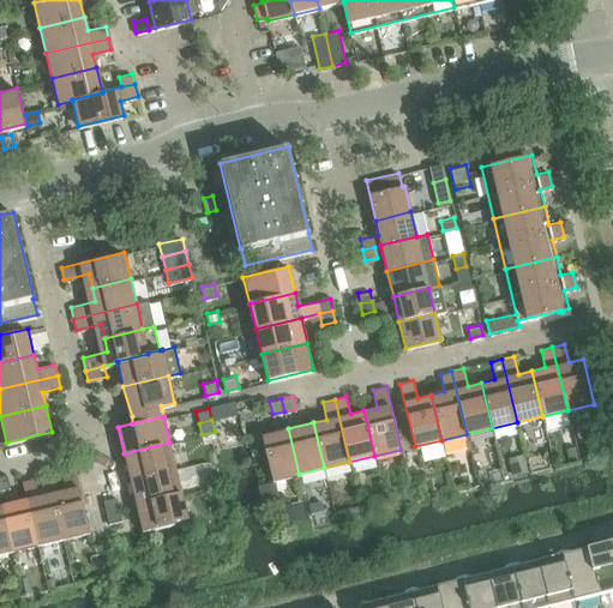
[(288,428),(262,435),(272,480),(275,480),(299,474),(288,428)]
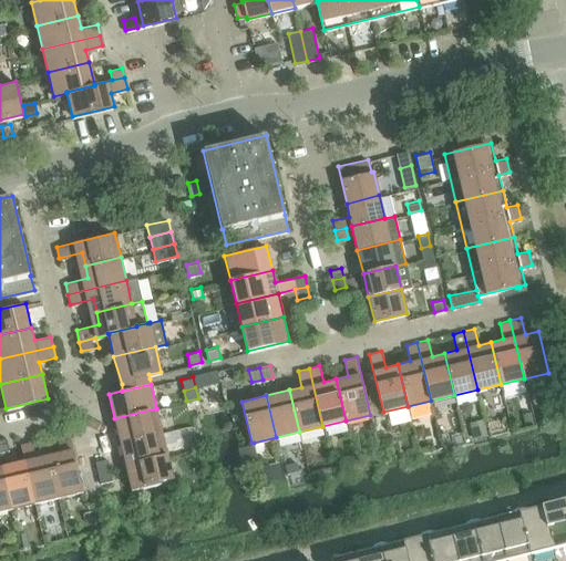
[(156,408),(114,418),(120,442),(162,432),(156,408)]
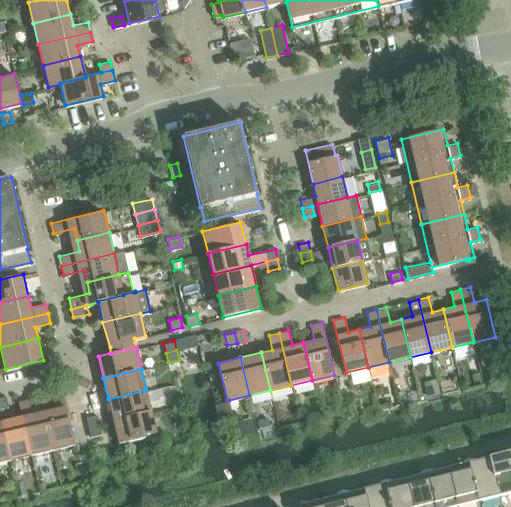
[(478,371),(471,372),(474,381),(481,380),(478,371)]
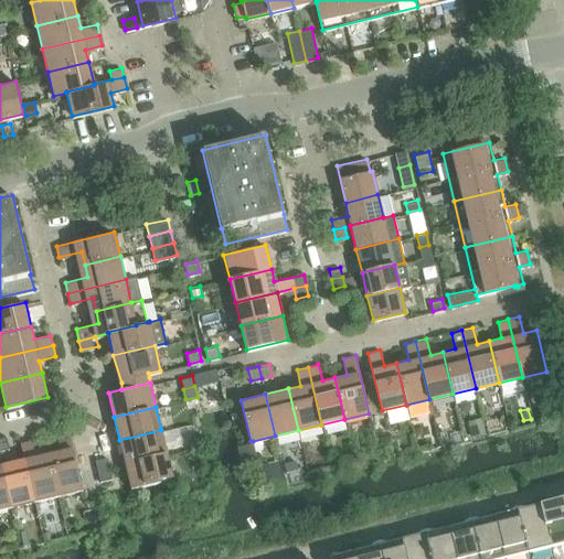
[(482,421),(470,425),(474,439),(486,436),(482,421)]
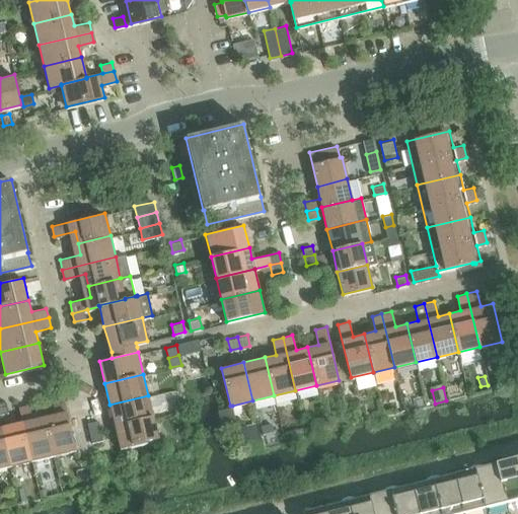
[(44,416),(53,454),(75,449),(63,395),(52,398),(56,414),(44,416)]
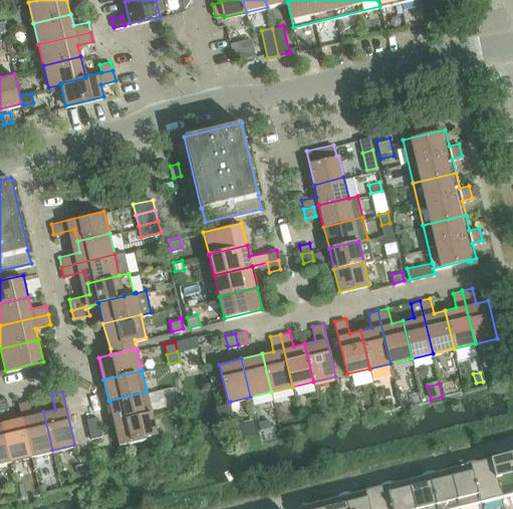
[(147,392),(108,401),(113,422),(152,413),(147,392)]
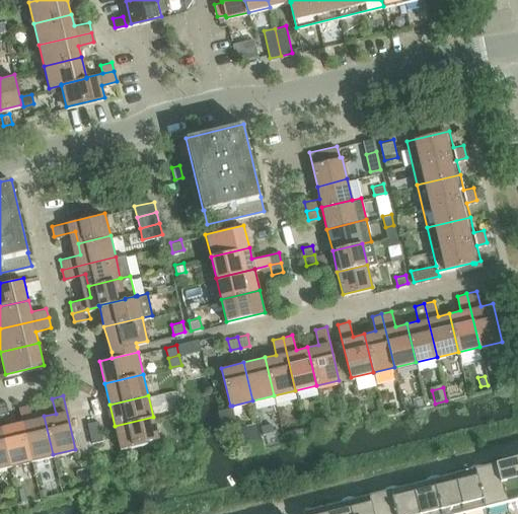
[(0,413),(8,412),(5,400),(0,401),(0,413)]
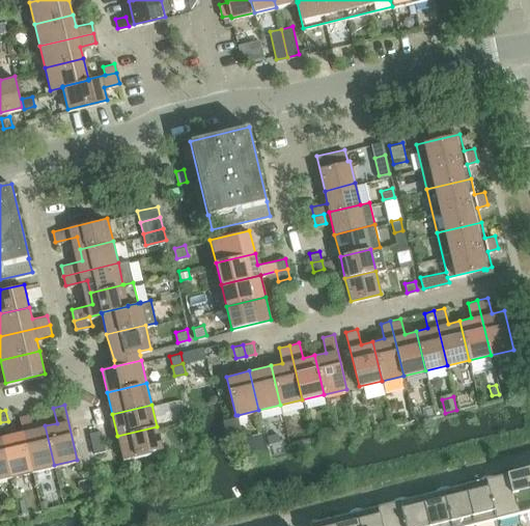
[(54,465),(45,425),(33,428),(29,413),(19,416),(23,431),(32,470),(54,465)]
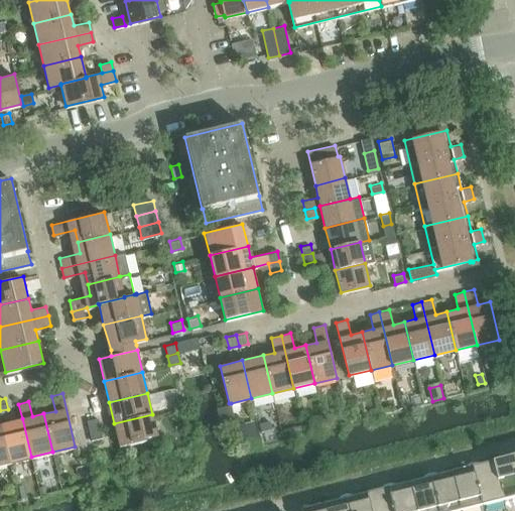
[(229,403),(217,406),(222,426),(234,423),(231,403),(229,403)]
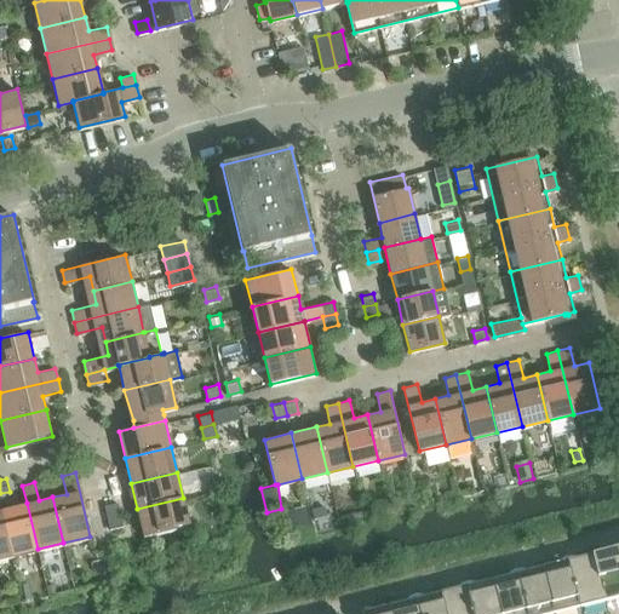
[(183,498),(137,509),(143,535),(189,524),(183,498)]
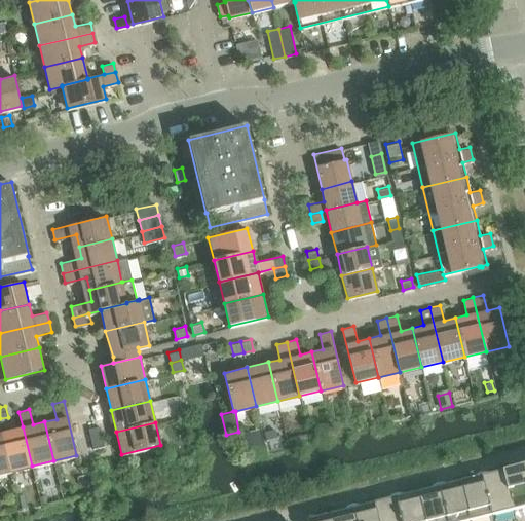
[(99,424),(88,428),(90,438),(102,435),(99,424)]
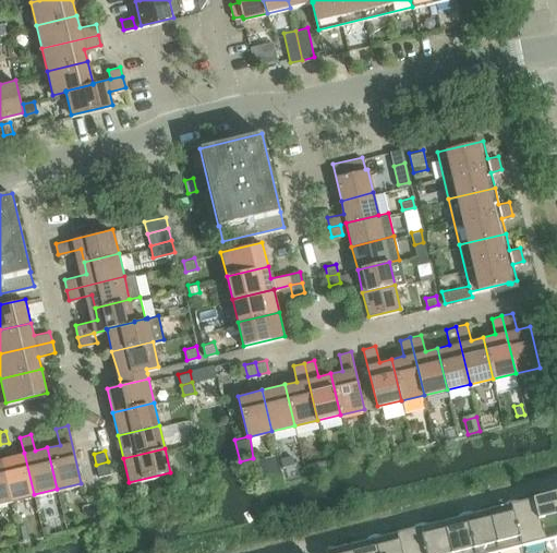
[(24,453),(1,458),(11,500),(34,494),(24,453)]
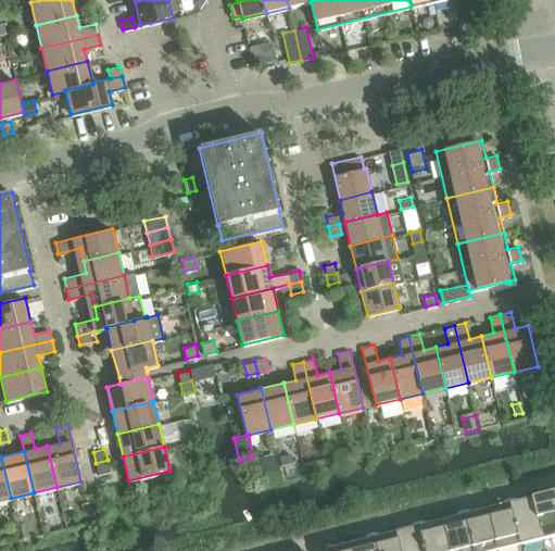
[(273,451),(254,455),(259,471),(276,466),(273,451)]
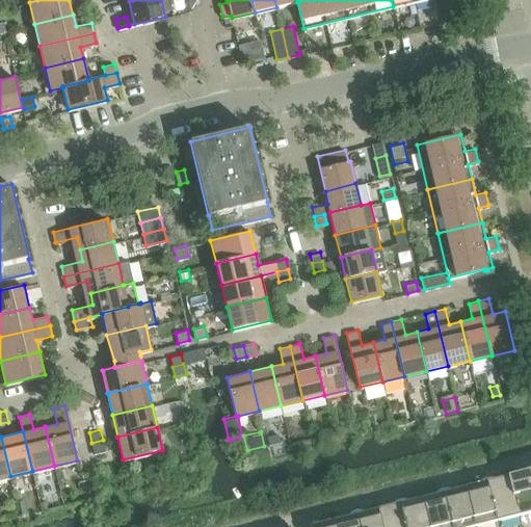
[(1,437),(0,437),(0,478),(10,476),(1,437)]
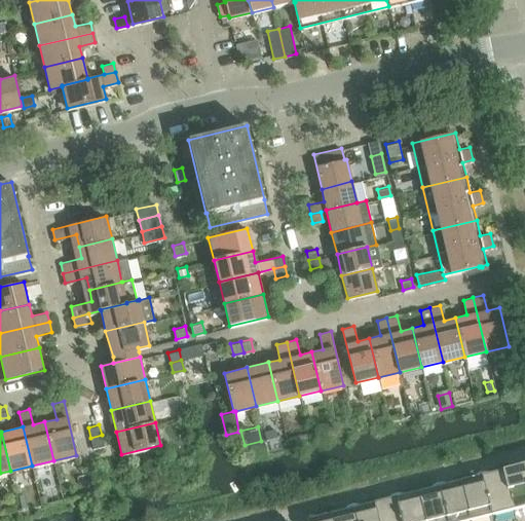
[(102,435),(90,438),(92,447),(104,445),(102,435)]
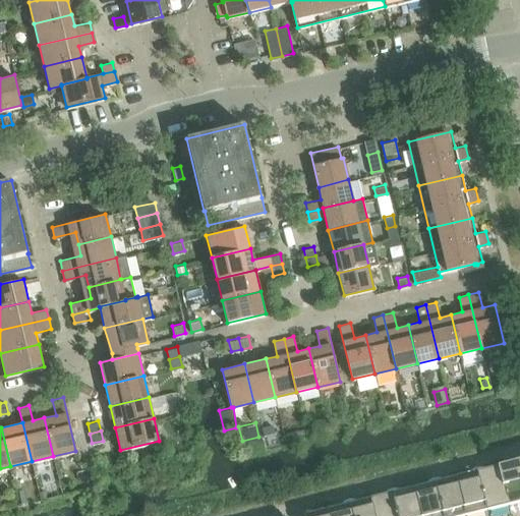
[(519,460),(519,459),(498,464),(508,502),(519,498),(519,460)]
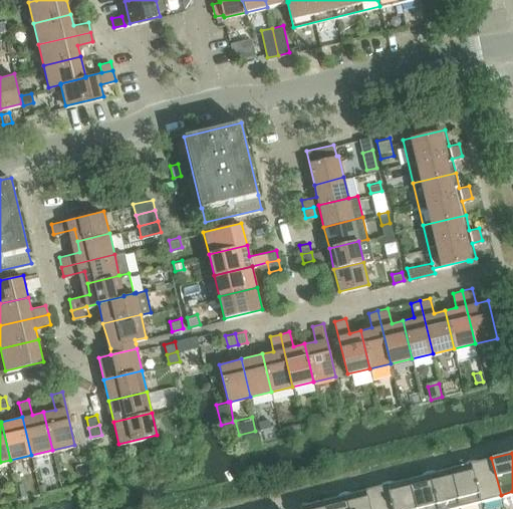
[(491,458),(471,463),(480,500),(501,495),(491,458)]
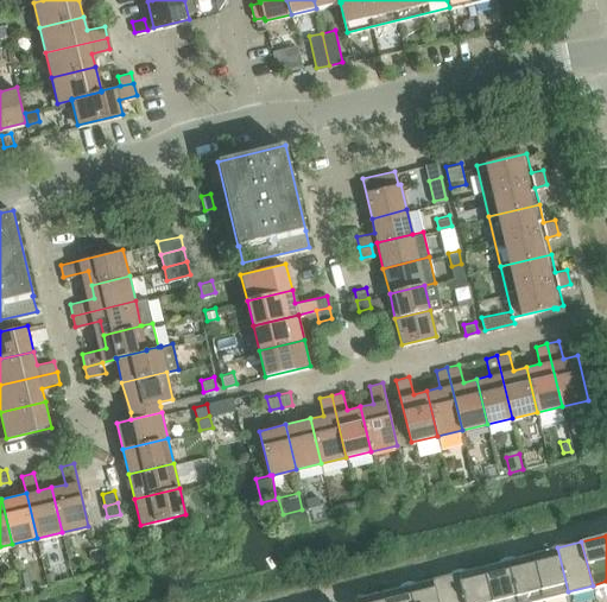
[(557,547),(532,553),(543,597),(568,591),(557,547)]
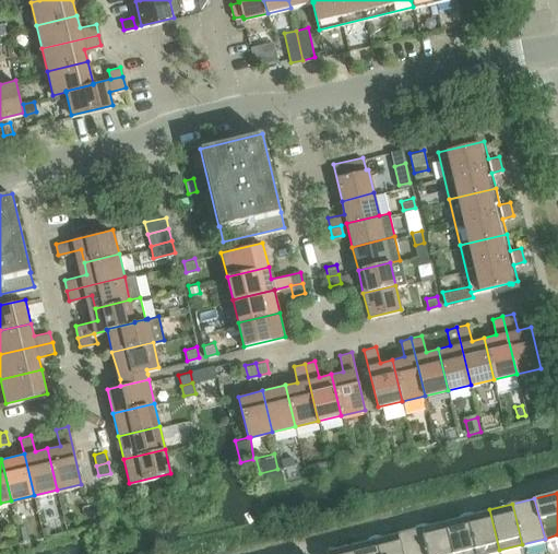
[(489,509),(466,515),(475,553),(483,553),(499,550),(489,509)]
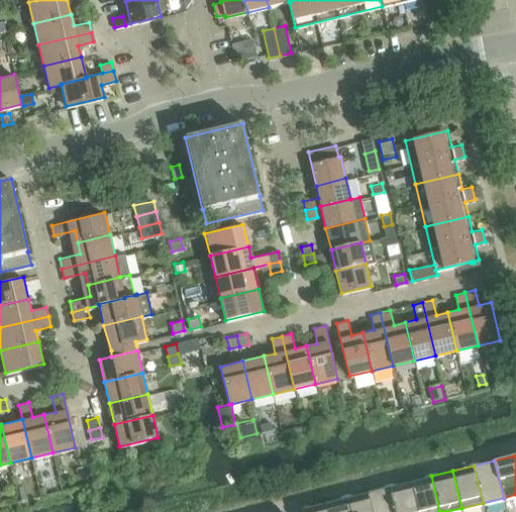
[(439,511),(431,476),(410,482),(417,511),(439,511)]
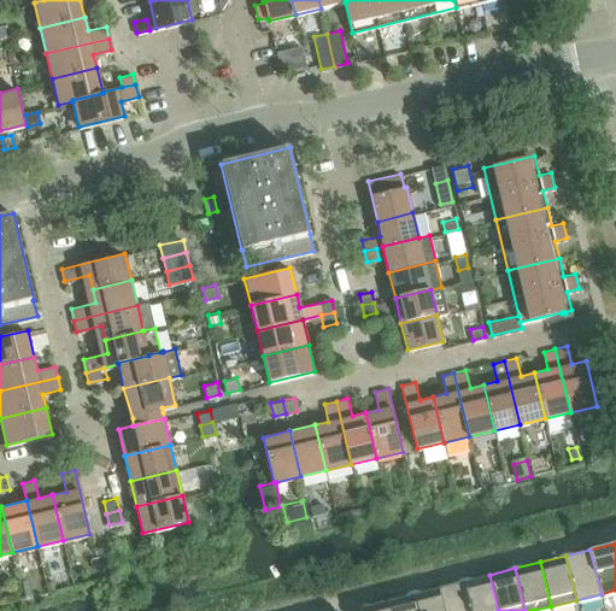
[(498,610),(490,575),(464,581),(470,610),(498,610)]
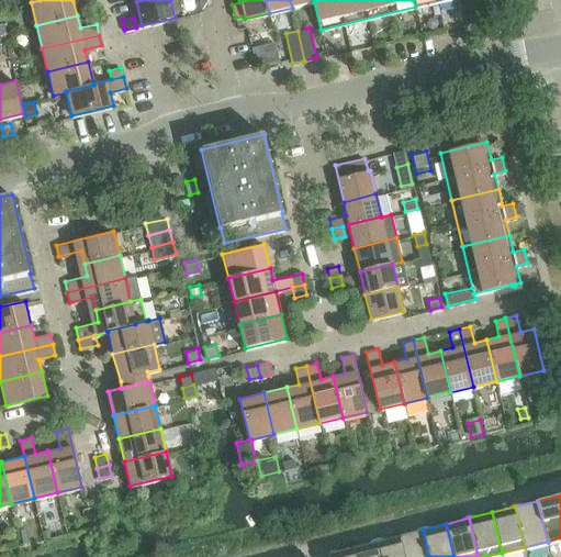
[(428,556),(423,530),(400,535),(404,556),(428,556)]
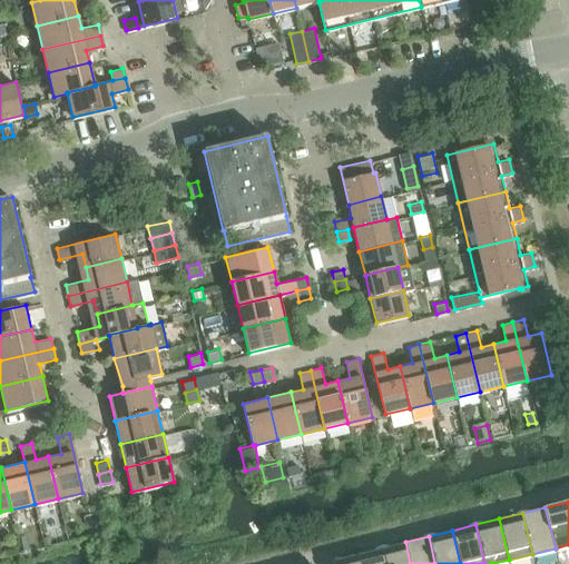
[(410,563),(405,542),(382,547),(385,563),(410,563)]
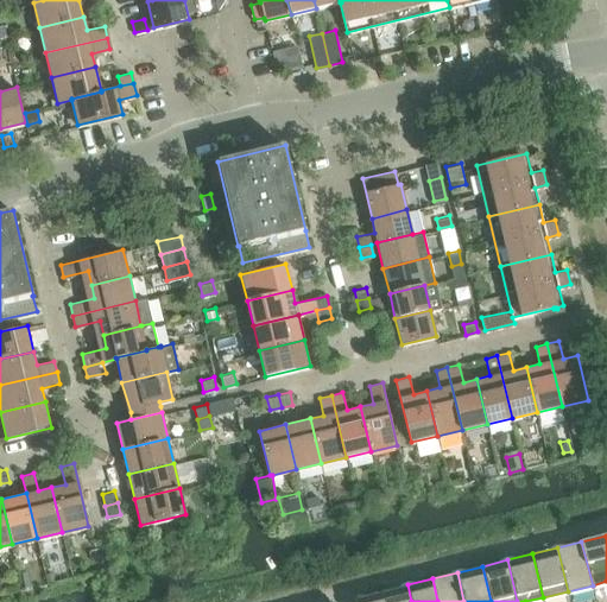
[(411,601),(408,584),(381,591),(384,601),(411,601)]
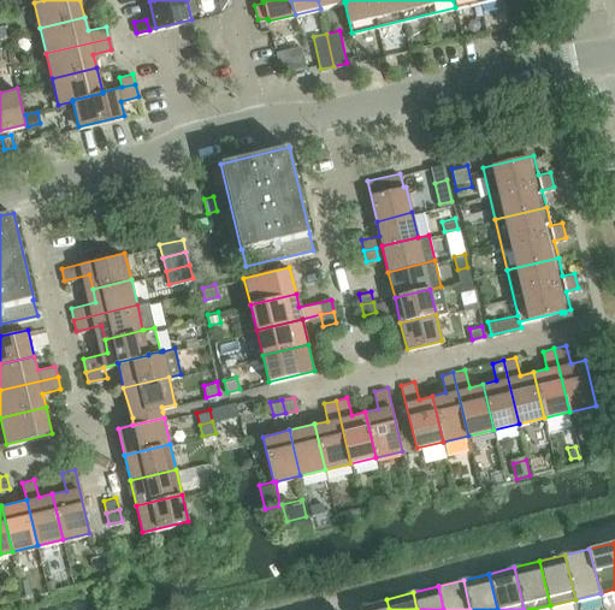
[(389,609),(386,599),(360,605),(361,609),(389,609)]
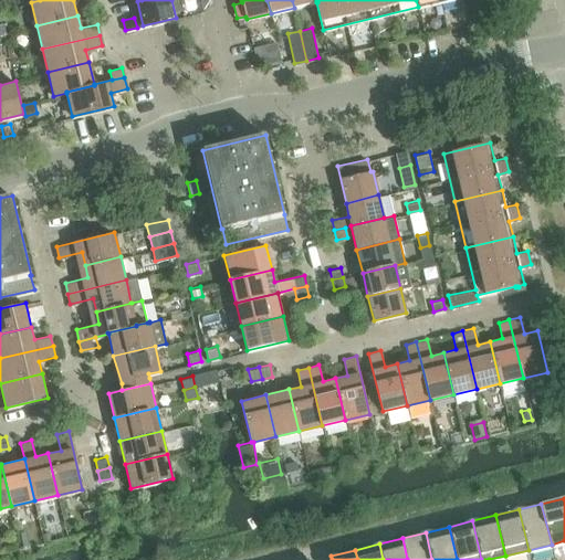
All buildings are outlined.
